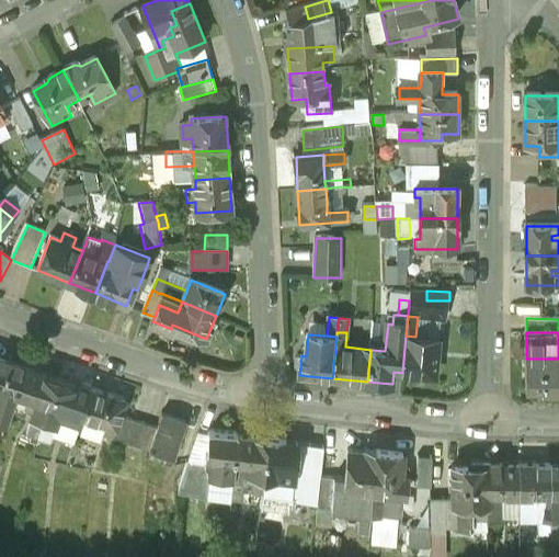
[(415,337),(406,336),(402,373),(436,375),(440,339),(415,337)]
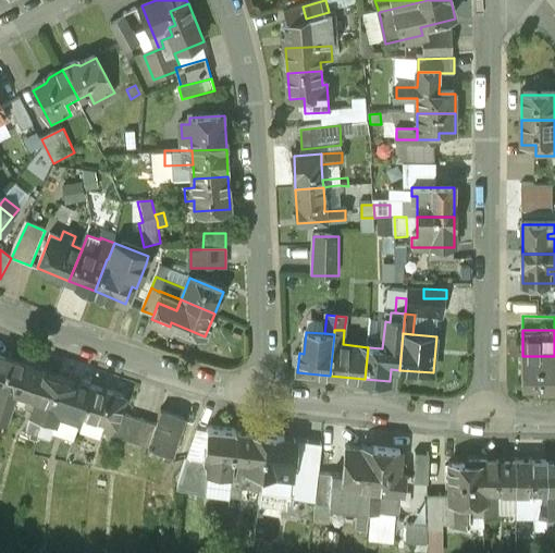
[(28,366),(0,355),(0,417),(8,420),(17,392),(26,368),(27,368),(28,366)]
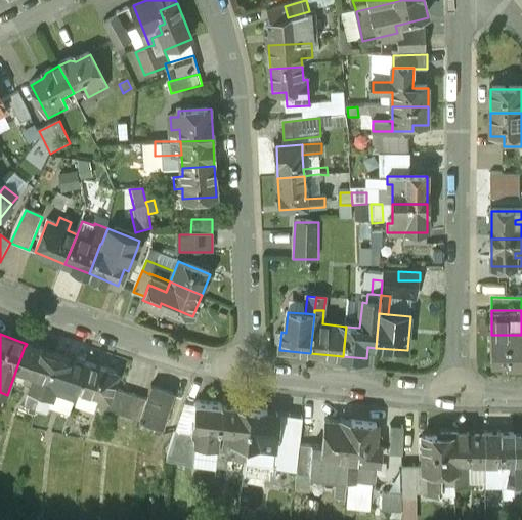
[(521,335),(491,335),(490,336),(491,364),(508,364),(511,369),(521,369),(521,335)]
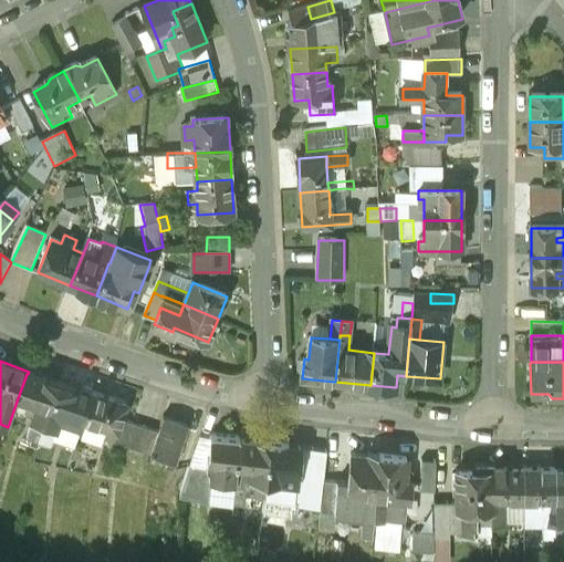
[(28,374),(27,374),(18,398),(29,402),(28,407),(37,410),(38,410),(40,410),(41,406),(51,409),(61,383),(43,376),(42,380),(28,374)]
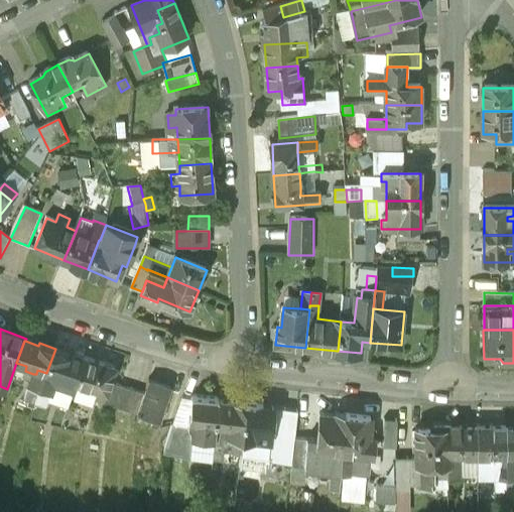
[(71,354),(55,349),(46,373),(55,376),(77,383),(84,361),(83,360),(70,356),(71,354)]
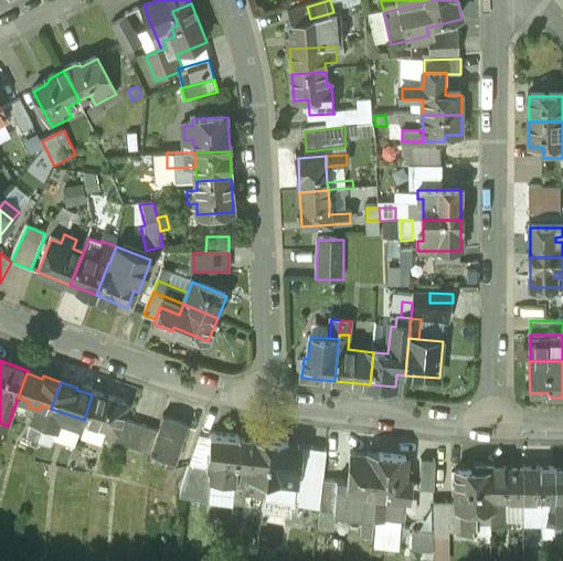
[(126,403),(92,392),(91,394),(92,395),(84,420),(93,423),(107,427),(116,431),(120,419),(126,403)]
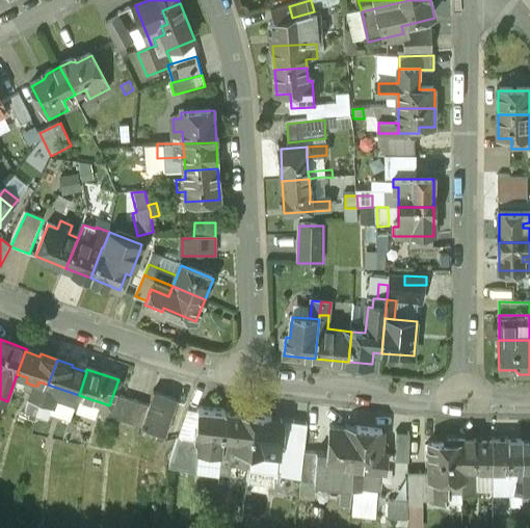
[(37,386),(35,386),(34,386),(26,412),(37,416),(48,385),(38,381),(37,386)]
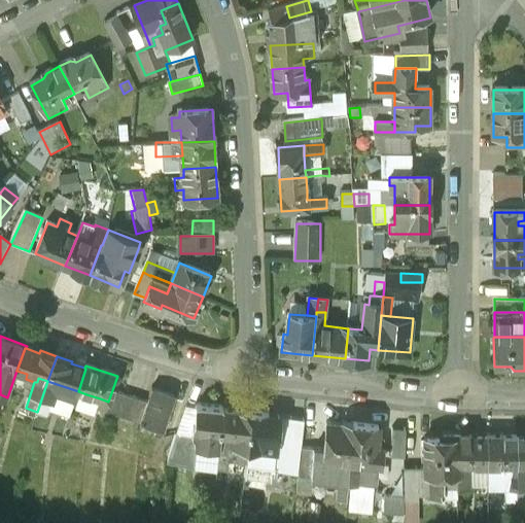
[(47,381),(37,412),(48,415),(58,389),(56,388),(57,384),(47,381)]
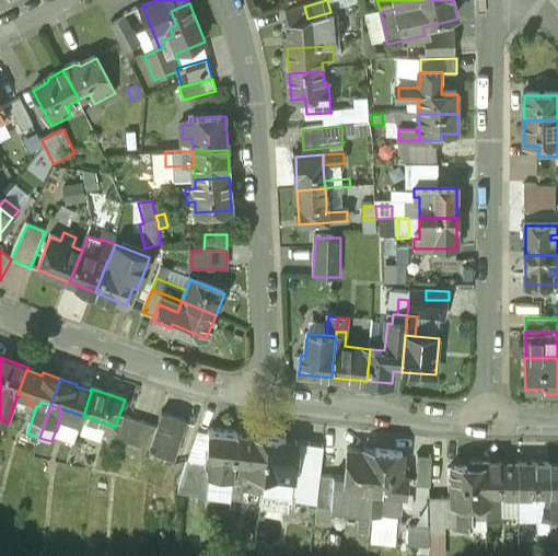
[(187,421),(162,413),(158,427),(149,451),(161,455),(159,462),(172,466),(187,421)]
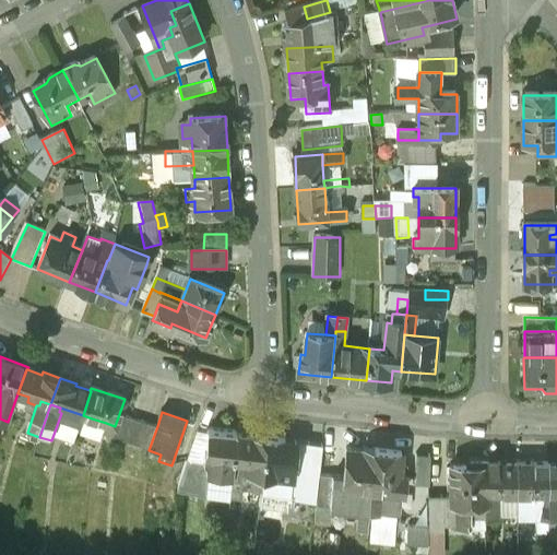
[(157,426),(119,414),(115,426),(113,436),(111,435),(110,437),(149,450),(157,426)]
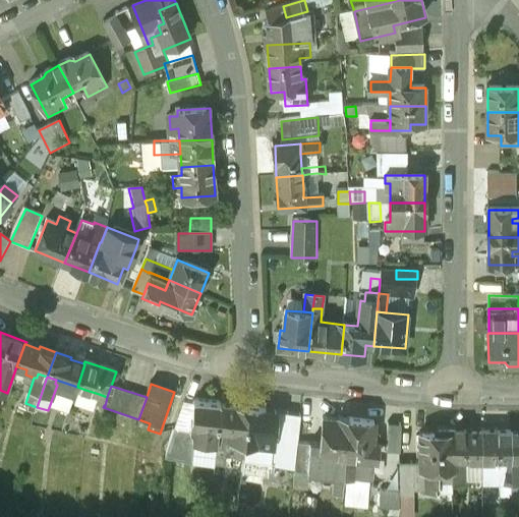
[(85,390),(77,387),(72,400),(81,403),(85,390)]
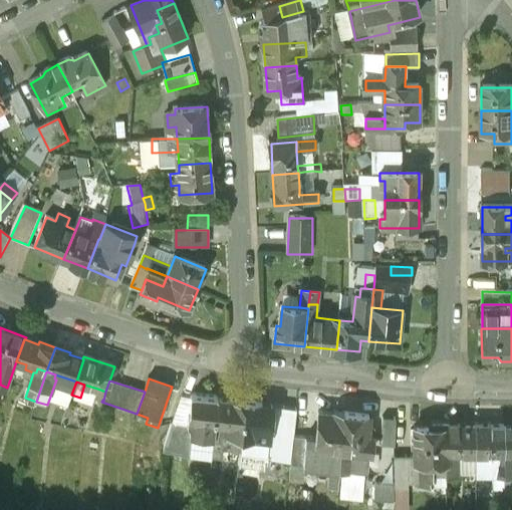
[(105,392),(97,389),(94,398),(102,400),(103,401),(105,392)]
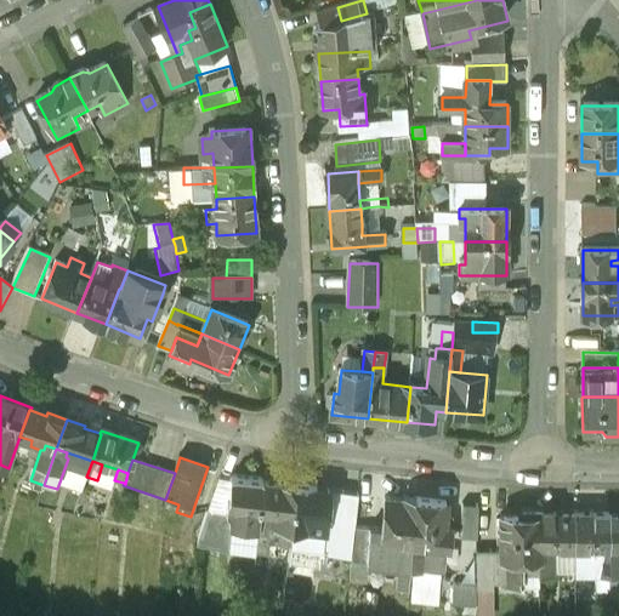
[(265,480),(233,477),(231,479),(230,497),(227,500),(226,512),(231,518),(230,526),(231,526),(259,529),(263,484),(265,480)]
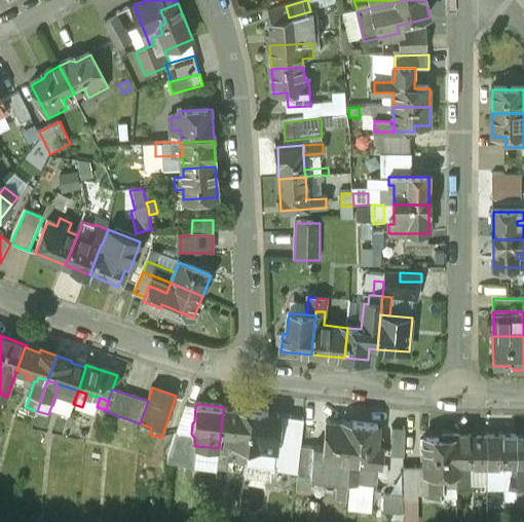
[(252,412),(223,410),(219,448),(219,449),(217,465),(223,465),(224,461),(226,461),(227,457),(246,460),(252,412)]
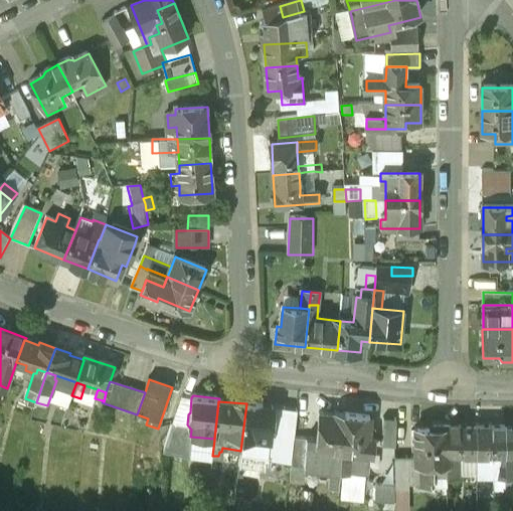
[(273,406),(246,403),(240,451),(240,452),(268,455),(273,406)]
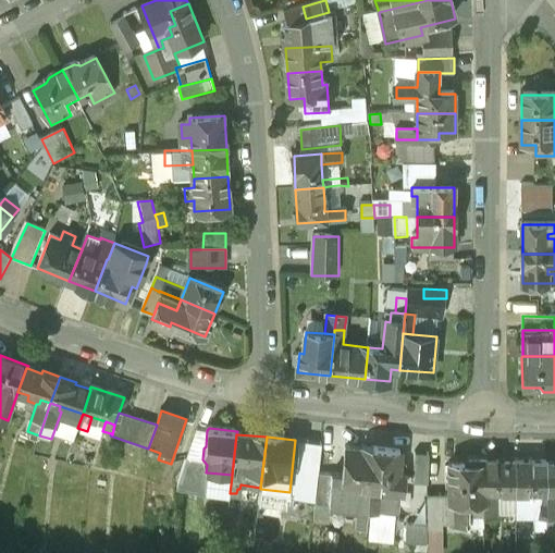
[(322,443),(307,442),(300,483),(316,484),(318,472),(319,467),(322,443)]
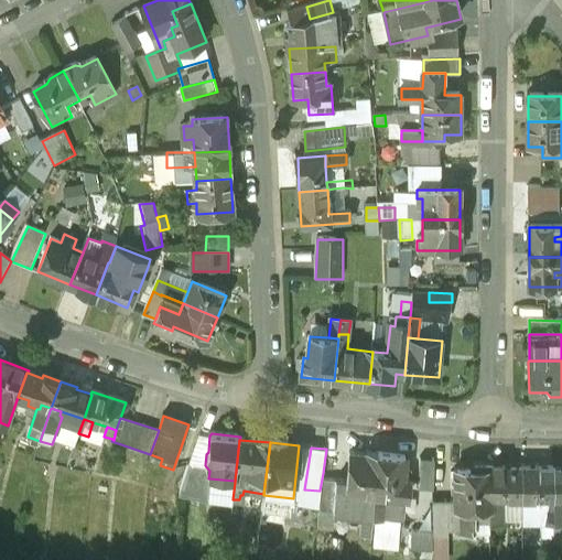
[(367,456),(350,454),(347,482),(336,481),(333,509),(334,509),(361,513),(371,514),(375,492),(379,454),(368,452),(367,456)]
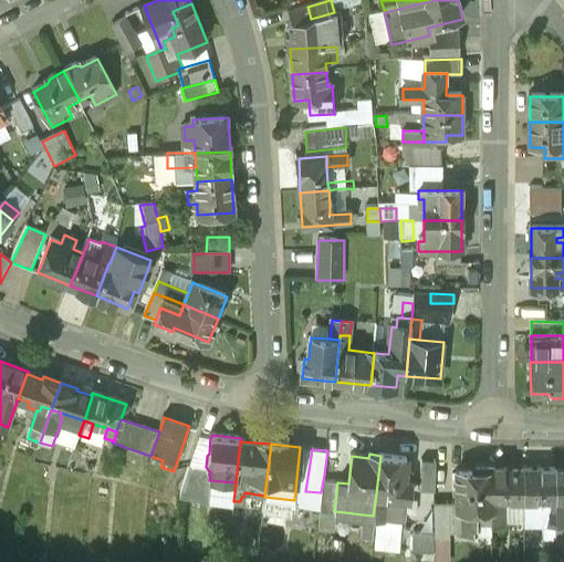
[(407,458),(380,456),(376,493),(385,495),(409,498),(411,481),(405,480),(407,458)]
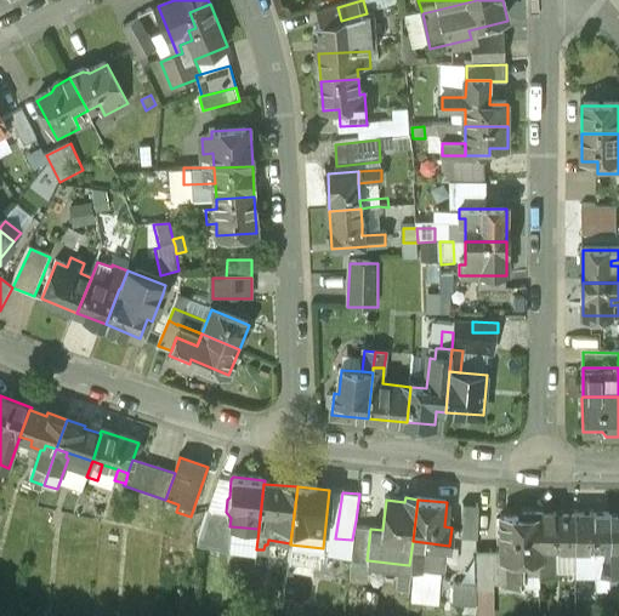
[(478,506),(465,505),(463,529),(477,530),(478,506)]
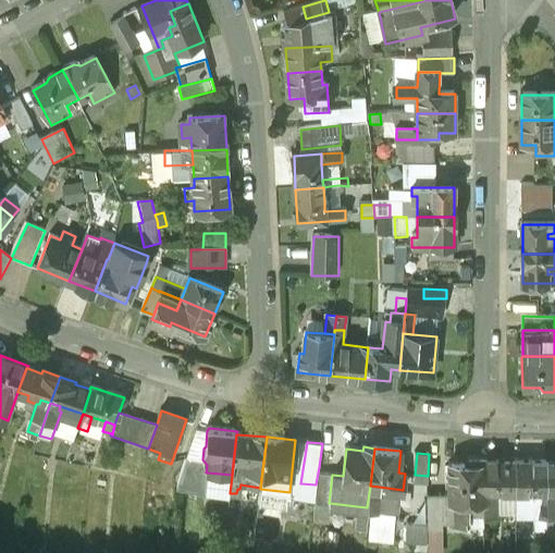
[(202,459),(186,459),(175,488),(205,494),(207,472),(206,472),(207,465),(202,459)]
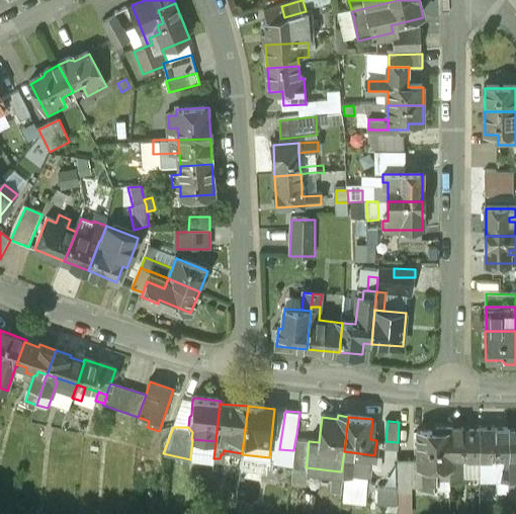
[(434,427),(434,430),(418,430),(418,462),(434,462),(449,462),(449,453),(449,427),(434,427)]
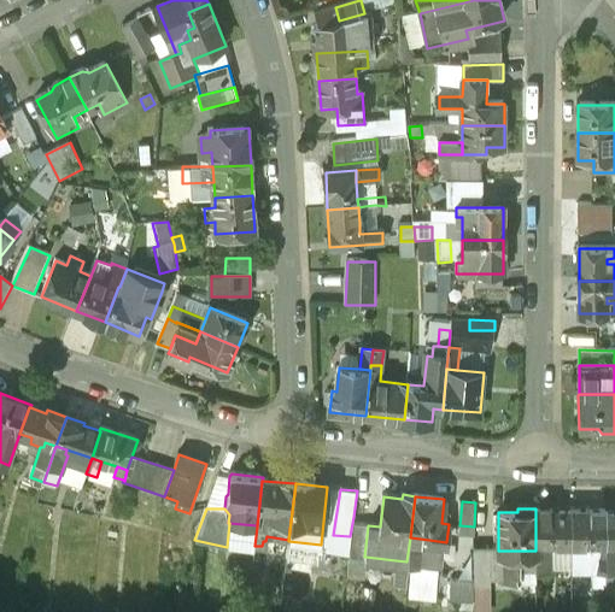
[(554,508),(536,508),(536,540),(548,541),(570,540),(570,511),(555,511),(554,508)]
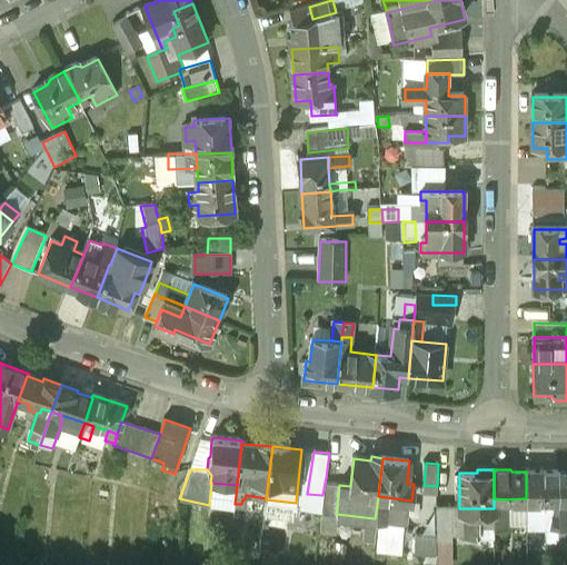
[(558,472),(526,472),(526,498),(547,498),(547,504),(545,504),(545,522),(558,522),(558,502),(558,501),(558,472)]
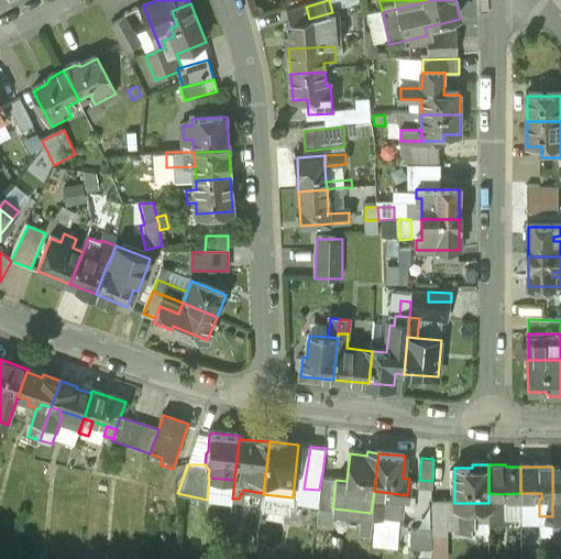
[(336,480),(321,478),(318,506),(332,508),(336,480)]
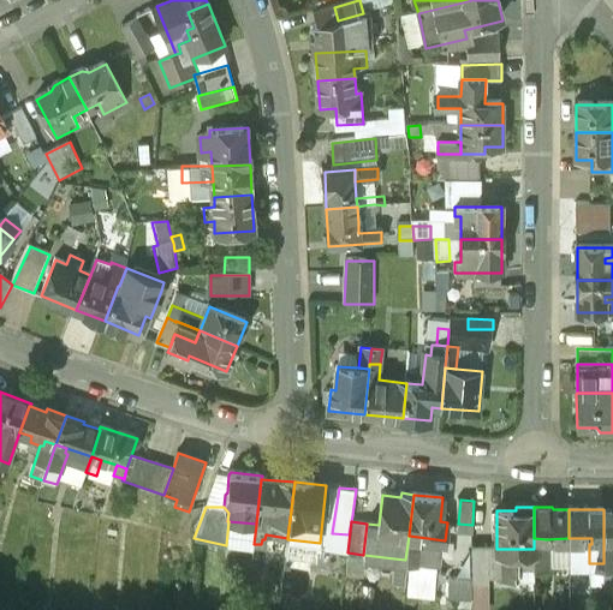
[(418,537),(409,536),(405,560),(416,561),(418,537)]
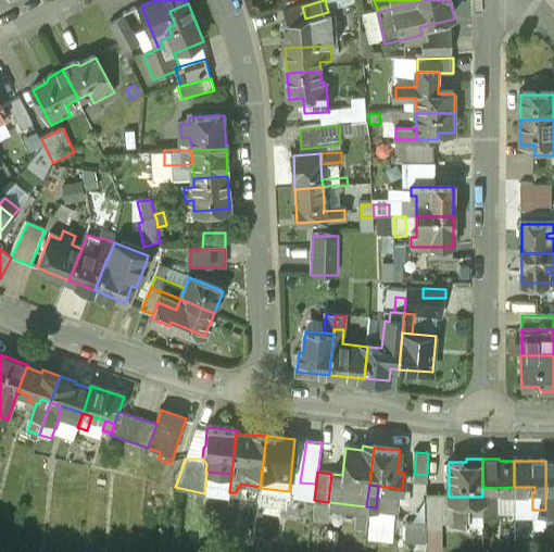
[(493,488),(482,487),(482,497),(482,518),(495,518),(495,491),(493,492),(493,488)]
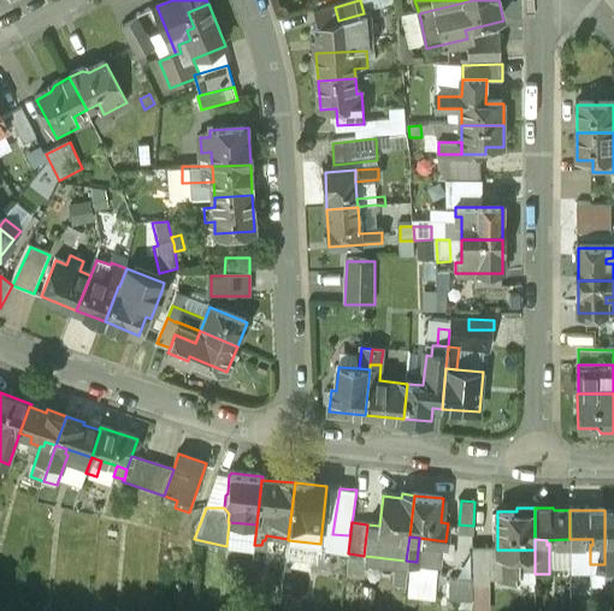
[(472,573),(472,550),(458,550),(458,564),(461,564),(461,573),(472,573)]
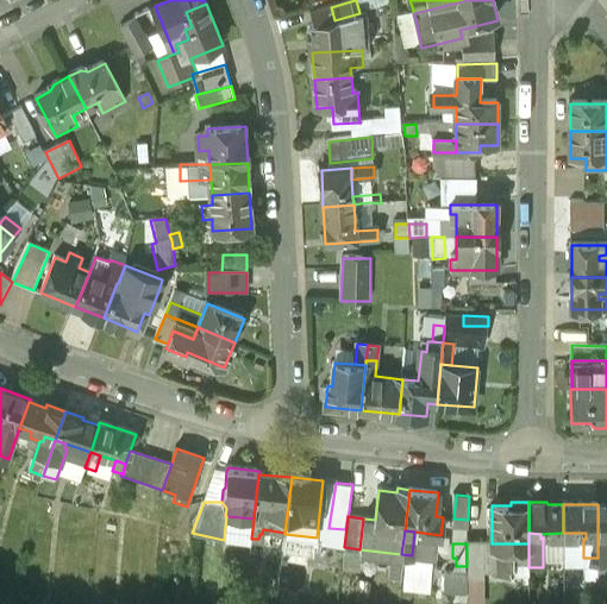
[(511,549),(511,543),(492,543),(492,568),(513,567),(513,549),(511,549)]
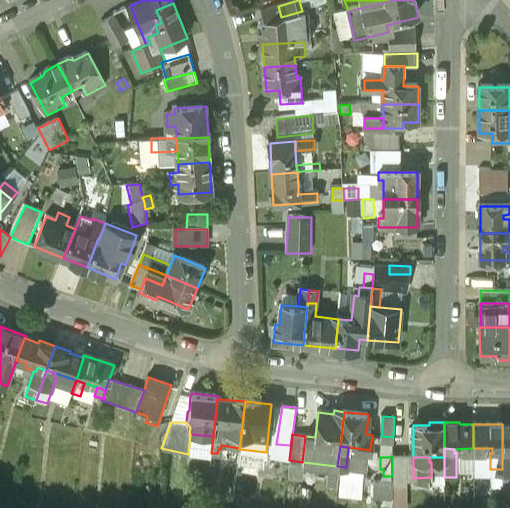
[(302,462),(289,460),(287,475),(301,476),(303,462),(302,462)]
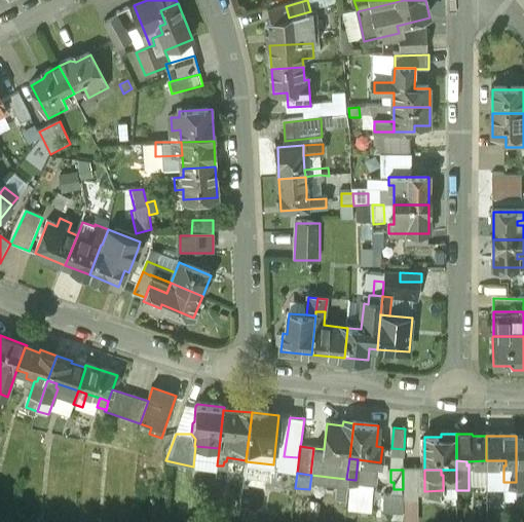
[(346,479),(337,478),(335,495),(344,496),(346,479)]
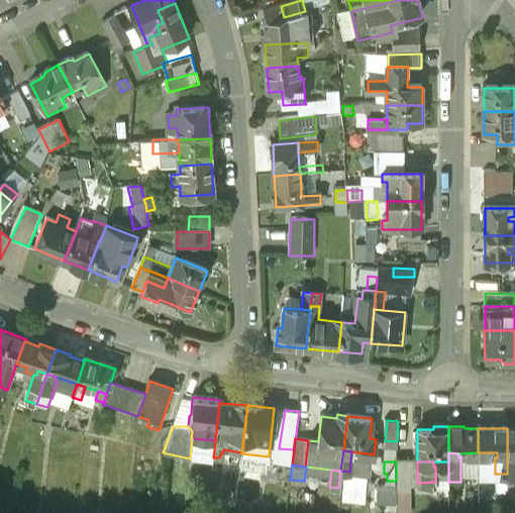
[(507,474),(495,474),(495,487),(507,487),(507,474)]
